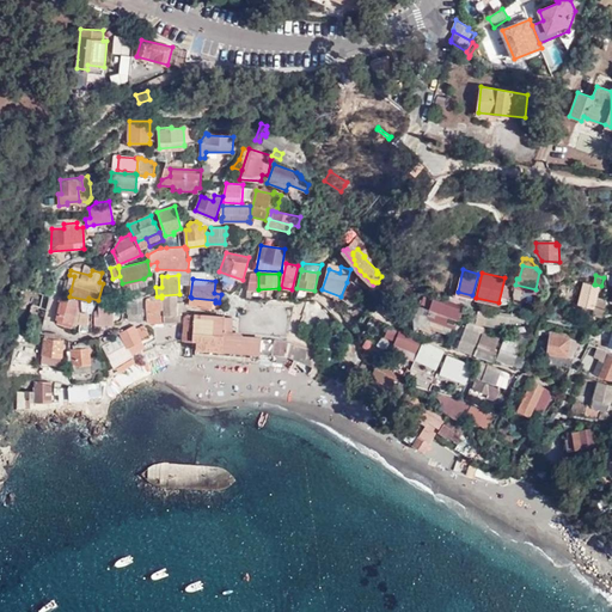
[(579,305),(594,308),(597,298),(598,292),(594,291),(595,285),(594,285),(585,282),(579,305)]
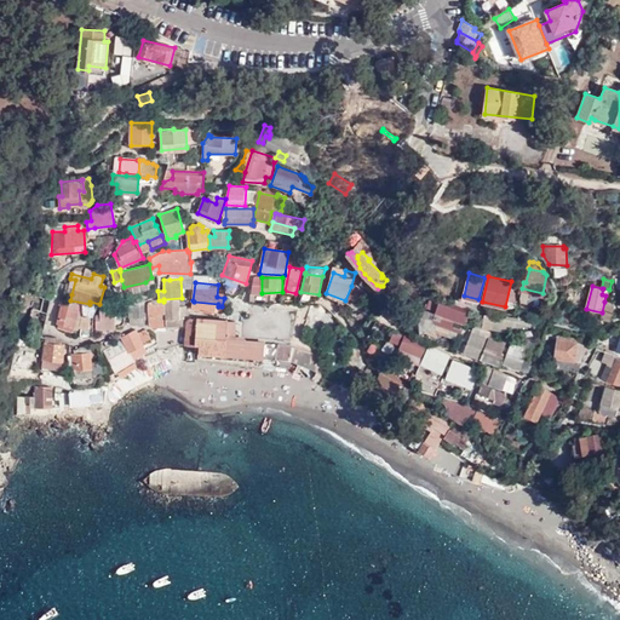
[(465,323),(466,322),(470,310),(441,299),(434,317),(436,322),(460,331),(460,329),(465,323)]
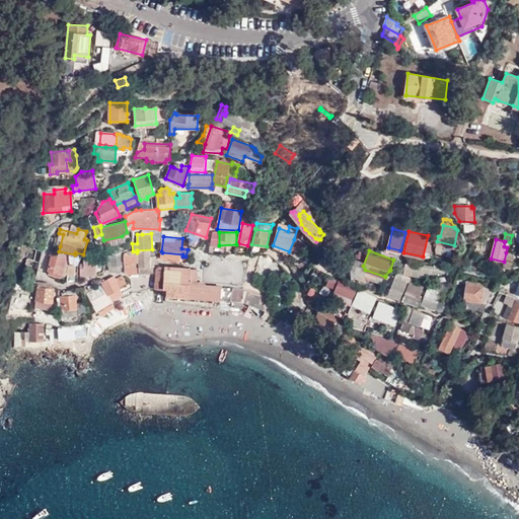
[(52,251),(51,251),(51,256),(53,257),(50,272),(50,274),(62,278),(63,274),(63,275),(66,262),(69,262),(65,255),(58,253),(52,251)]
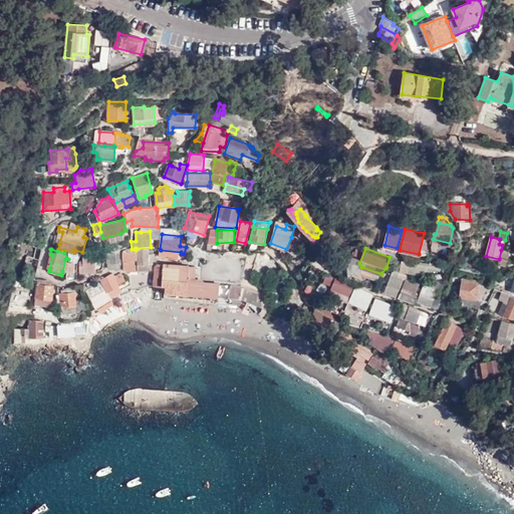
[(138,270),(151,269),(152,262),(154,261),(157,260),(156,254),(149,255),(149,249),(136,250),(136,252),(138,270)]
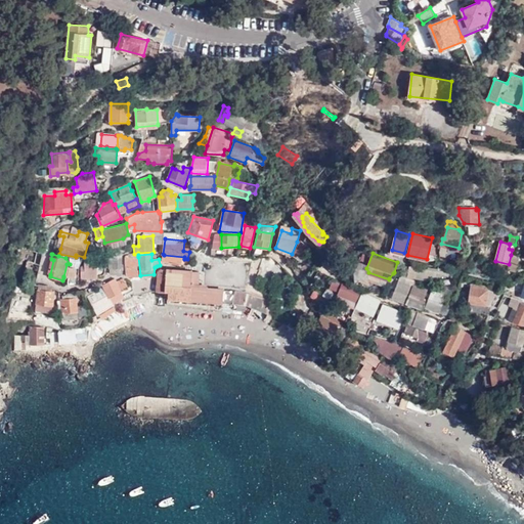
[(162,261),(183,265),(183,259),(184,259),(184,257),(164,255),(163,256),(162,261)]
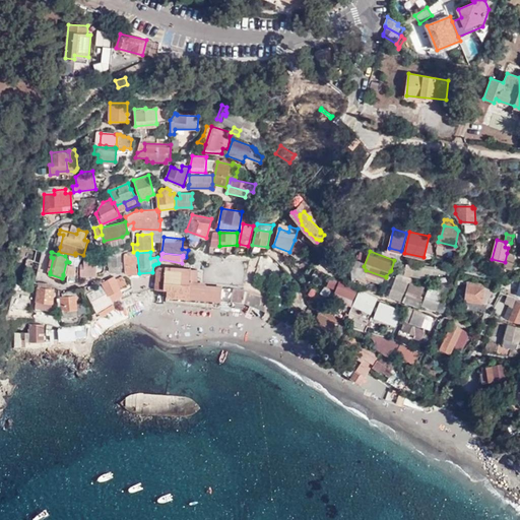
[(507,253),(505,262),(504,267),(513,269),(515,260),(517,255),(509,253),(507,253)]
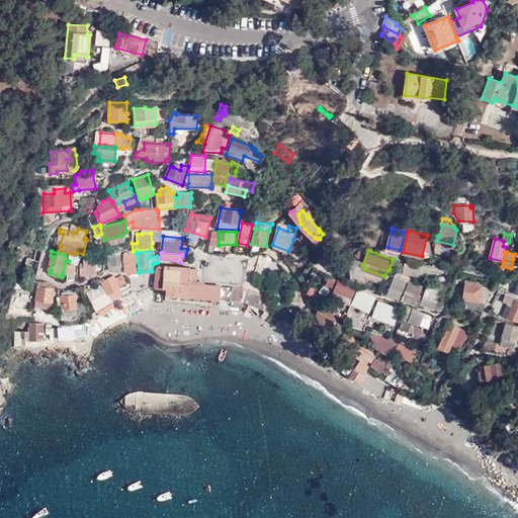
[(108,256),(109,272),(121,271),(120,255),(113,254),(108,256)]
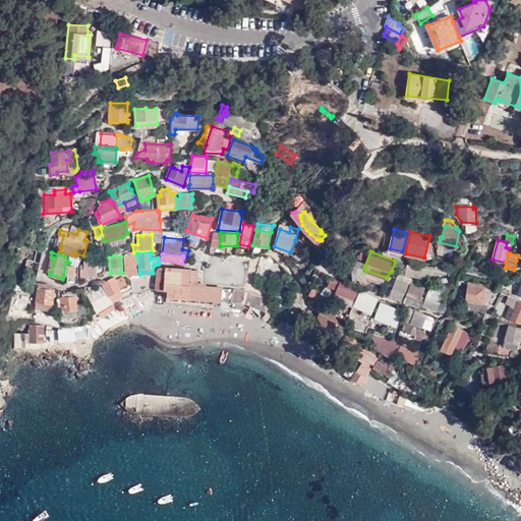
[(124,256),(125,275),(139,274),(137,255),(124,256)]
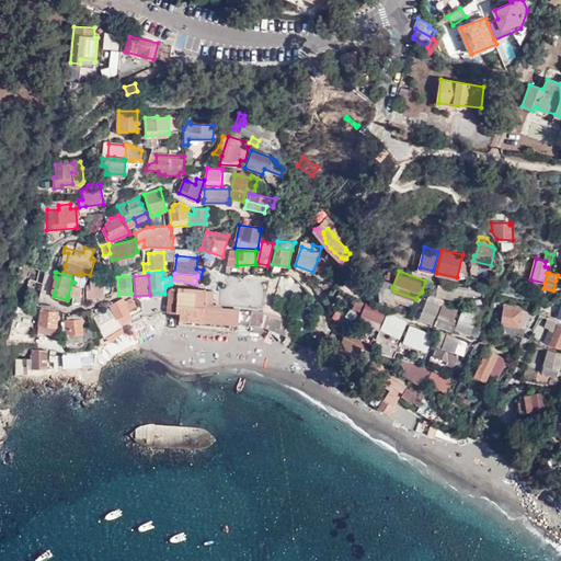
[(103,281),(91,281),(91,286),(88,286),(87,287),(87,299),(104,298),(103,281)]
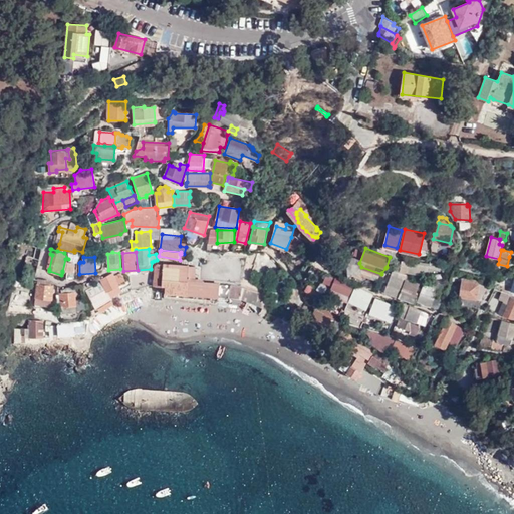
[(154,286),(161,289),(162,283),(164,264),(158,264),(155,266),(155,272),(154,286)]
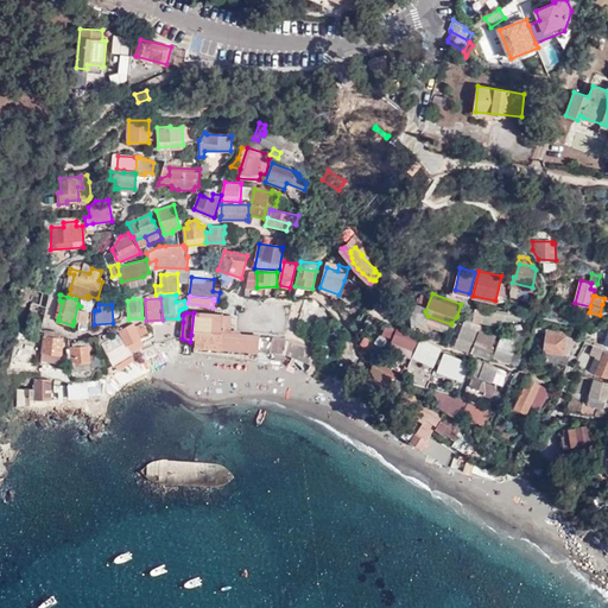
[(190,347),(194,348),(196,348),(242,353),(258,354),(258,352),(259,336),(229,333),(221,331),(222,315),(194,312),(191,335),(190,342),(190,347)]
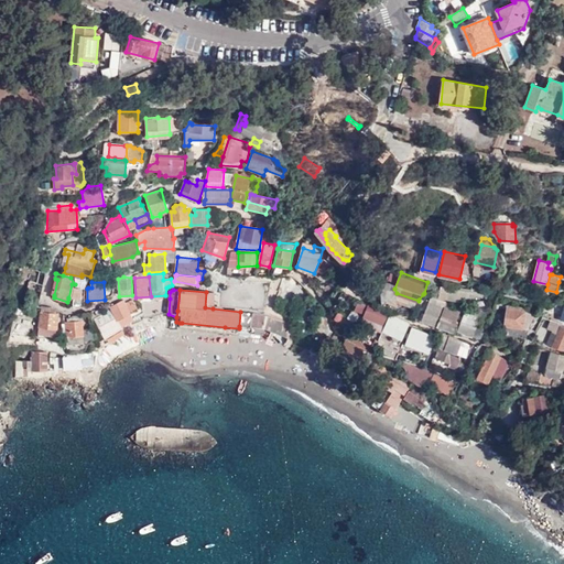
[(427,296),(426,297),(427,299),(426,300),(430,301),(425,311),(438,316),(442,305),(444,306),(445,302),(433,296),(431,295),(427,296)]
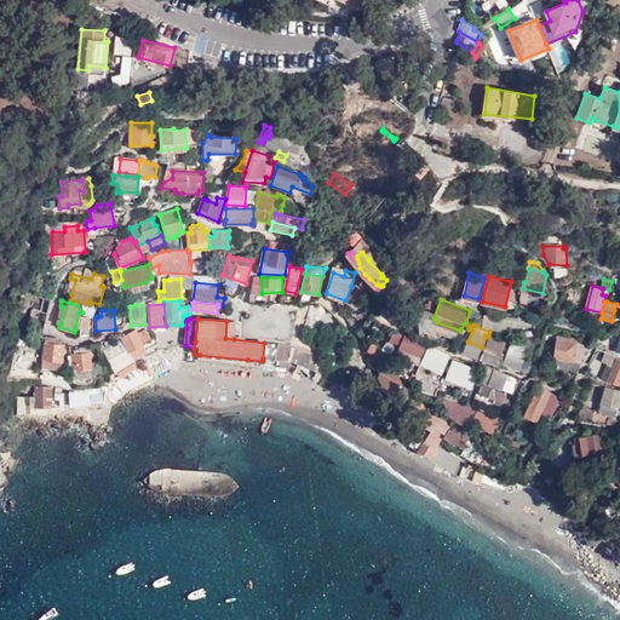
[(159,351),(160,351),(166,349),(176,348),(183,345),(184,328),(176,328),(166,329),(166,332),(159,333),(159,351)]
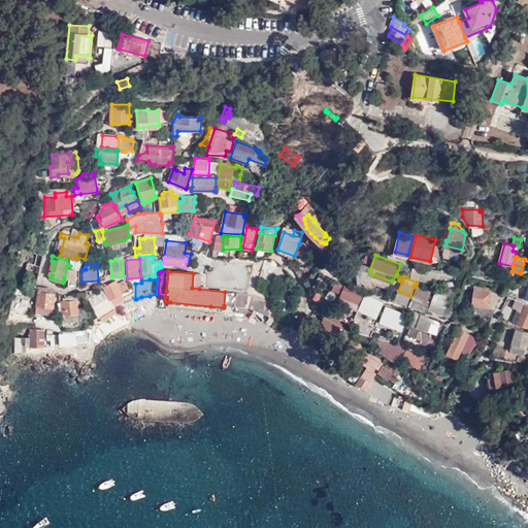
[(119,284),(117,281),(116,282),(104,288),(105,290),(111,300),(114,306),(126,299),(123,292),(129,288),(125,281),(119,284)]
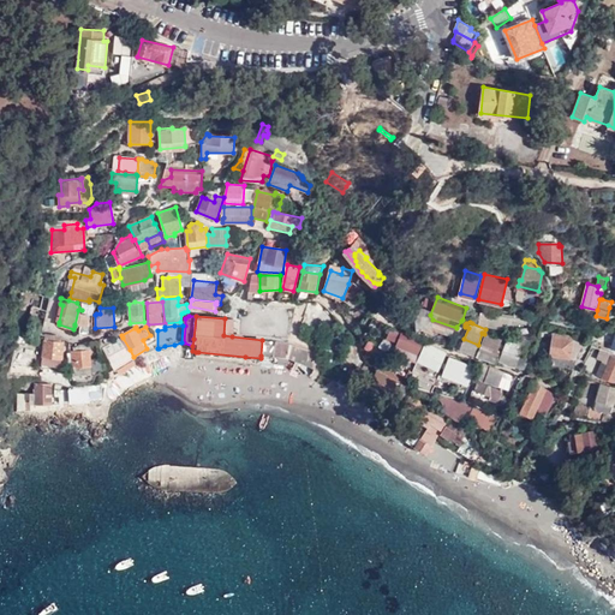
[(478,354),(495,362),(499,353),(495,352),(502,334),(491,330),(490,333),(487,332),(478,354)]
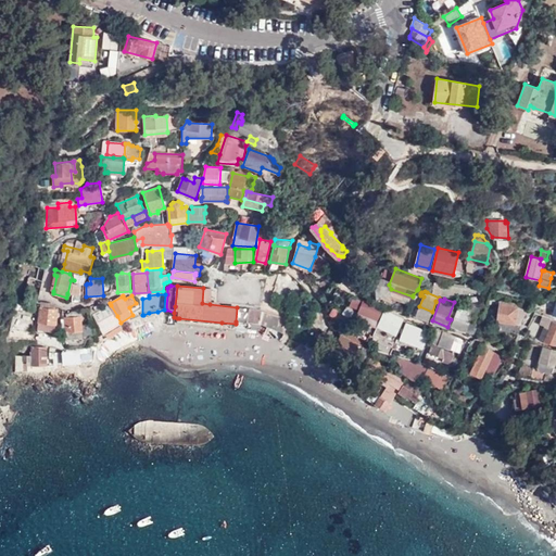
[(375,325),(378,326),(379,323),(377,321),(382,308),(364,300),(357,317),(375,325)]
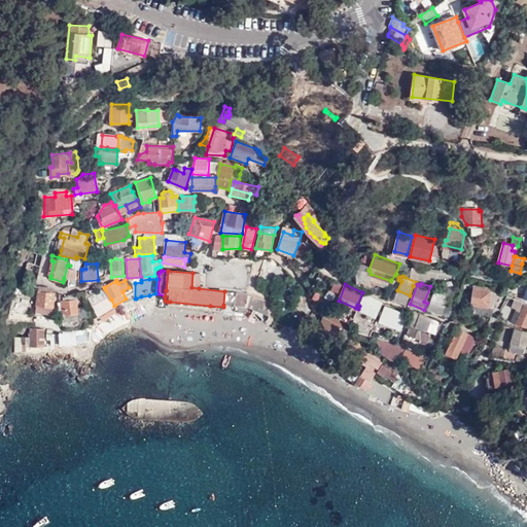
[(471,304),(473,305),(493,307),(493,306),(500,293),(492,290),(492,288),(475,286),(471,304)]
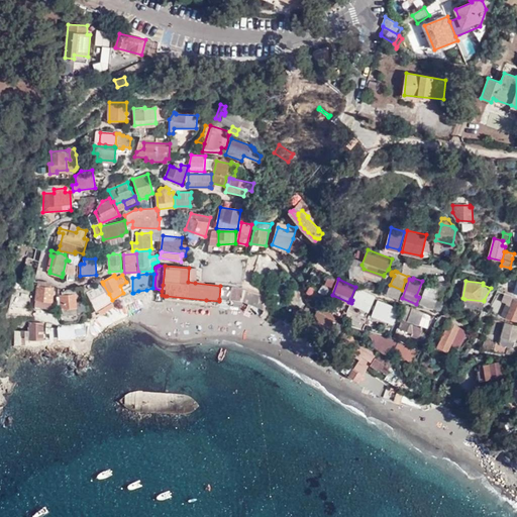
[(45,282),(37,282),(35,306),(50,307),(53,288),(52,288),(52,284),(45,282)]
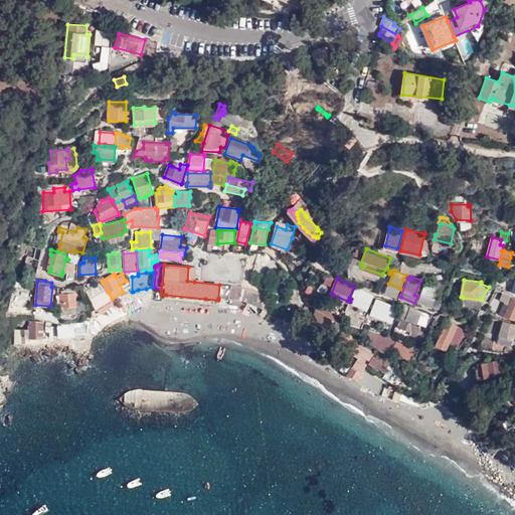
[(438,293),(441,294),(443,286),(435,285),(426,281),(418,302),(432,307),(438,293)]
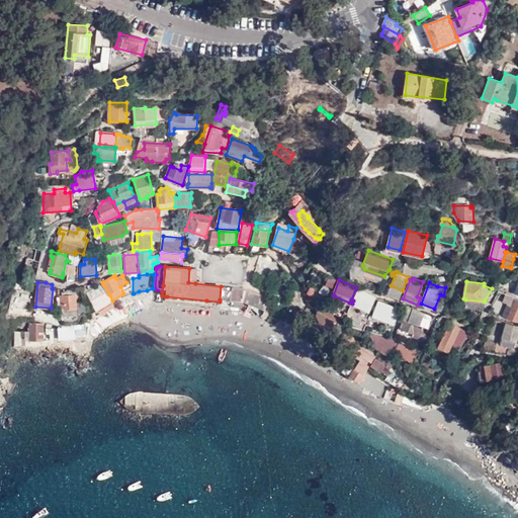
[(98,313),(99,313),(114,305),(115,304),(112,300),(109,294),(103,284),(87,293),(98,313)]
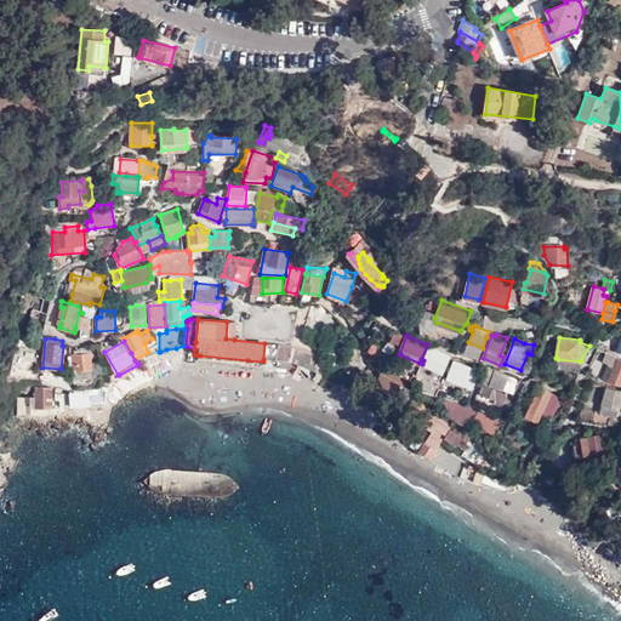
[(483,348),(468,342),(466,351),(479,355),(483,348)]
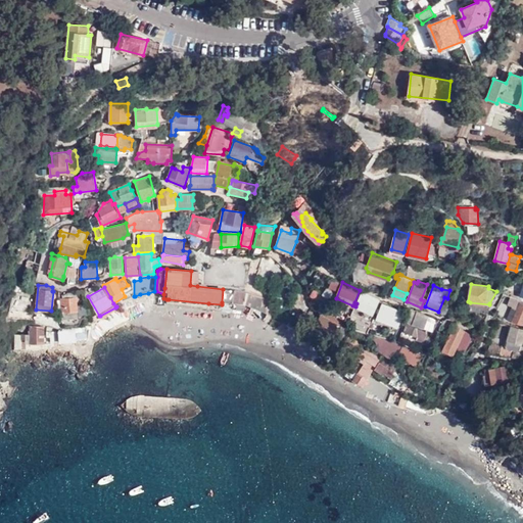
[(222,302),(224,302),(231,303),(233,303),(234,290),(223,289),(222,302)]
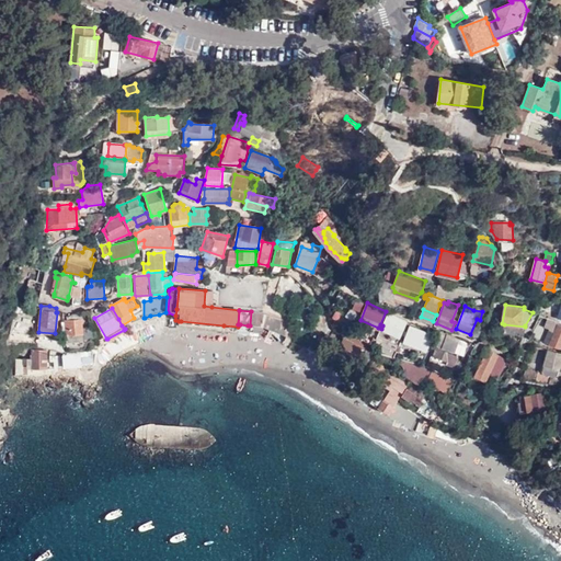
[(251,311),(250,325),(263,325),(264,313),(263,312),(251,311)]
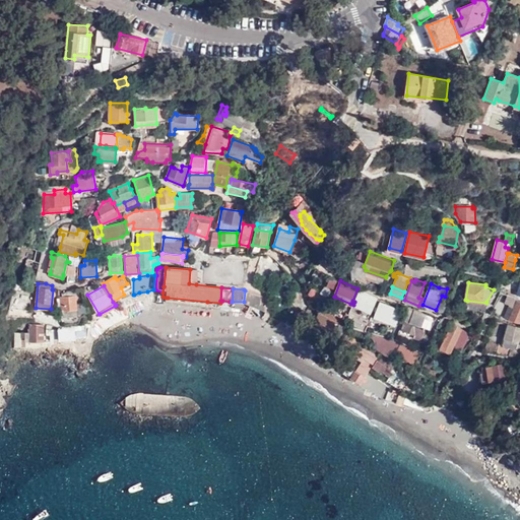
[(371,314),(378,299),(373,296),(361,289),(354,302),(353,305),(351,310),(369,317),(371,313),(371,314)]
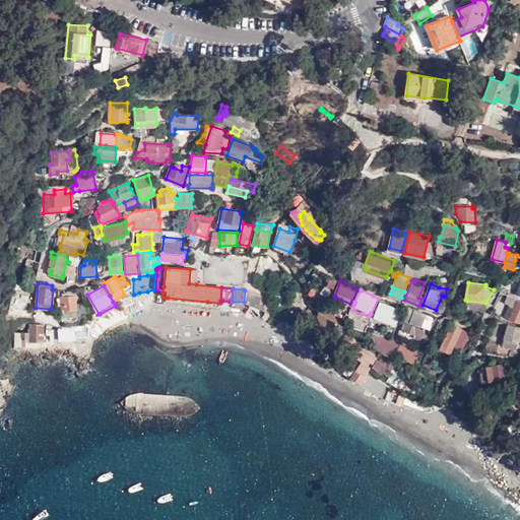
[(373,296),(378,299),(379,298),(361,289),(373,296)]
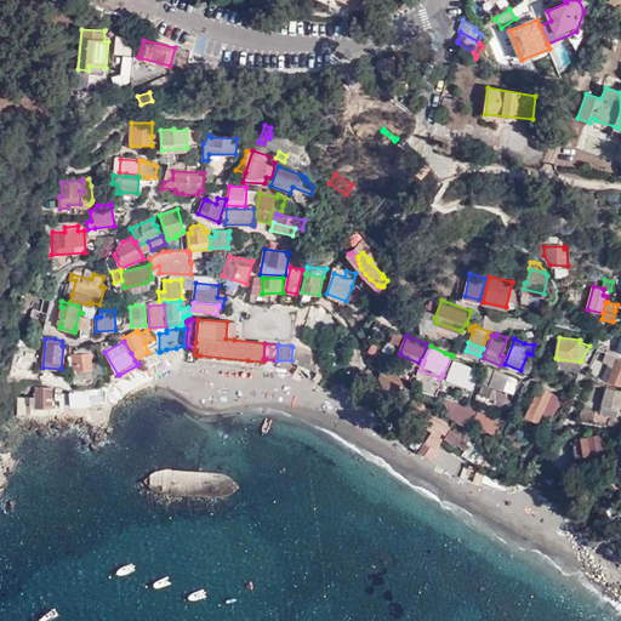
[(80,347),(78,349),(78,351),(78,353),(75,354),(77,362),(73,363),(74,377),(93,376),(93,374),(93,368),(91,352),(89,352),(87,347),(80,347)]
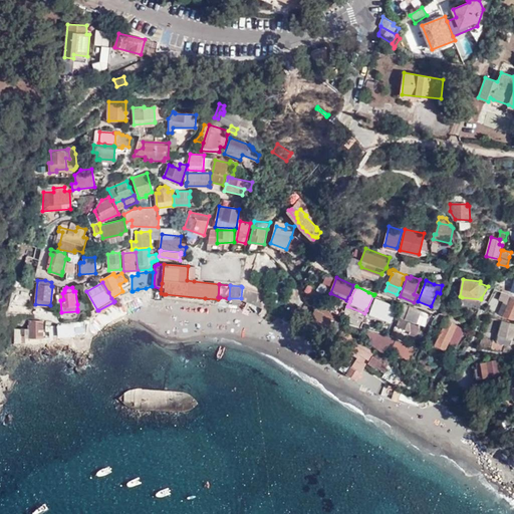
[(258,301),(263,303),(263,299),(261,292),(242,287),(241,298),(249,302),(257,305),(258,301)]
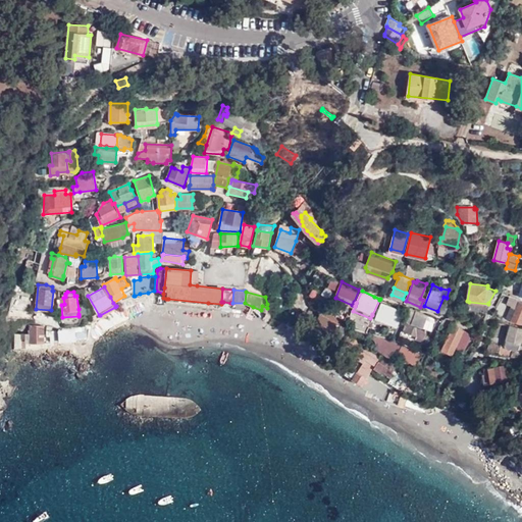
[(222,311),(222,310),(223,302),(221,302),(221,304),(208,303),(168,299),(167,305),(222,311)]
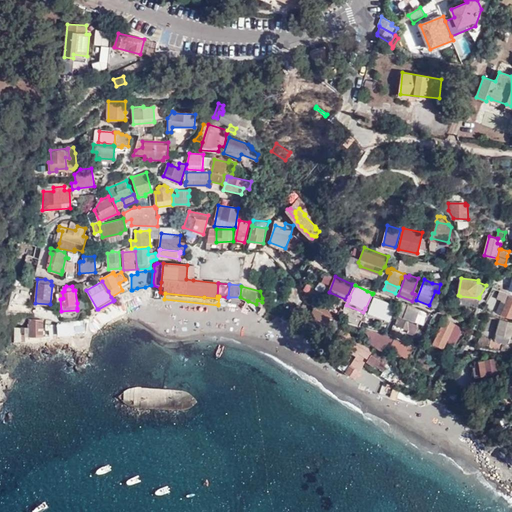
[(496,311),(501,313),(509,295),(504,293),(501,300),(496,311)]
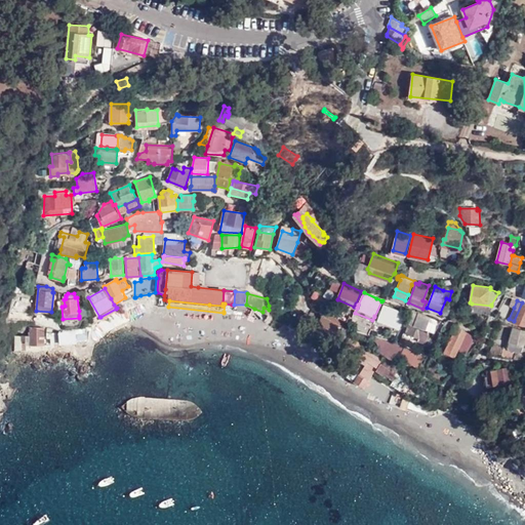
[(524,304),(522,303),(514,321),(524,326),(524,325),(524,304)]
